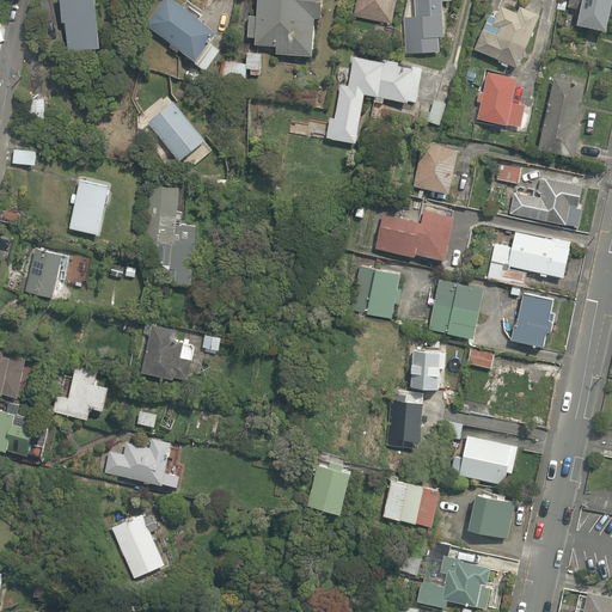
[(90,0),(54,0),(59,24),(62,23),(66,51),(97,47),(90,0)]
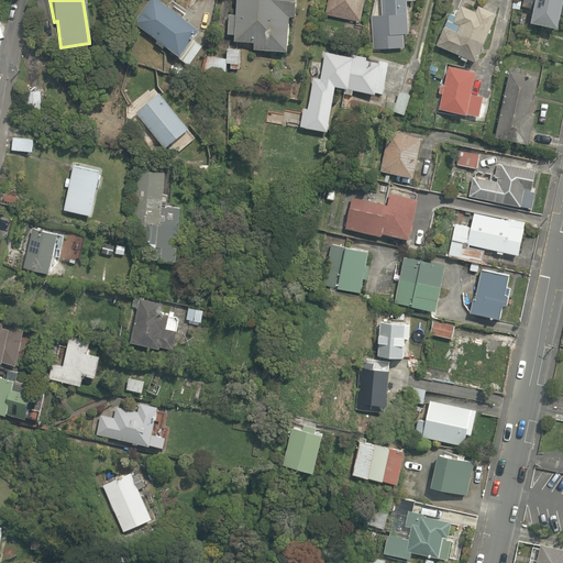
[(145,0),(130,24),(188,65),(201,45),(189,37),(196,26),(157,0),(145,0)]
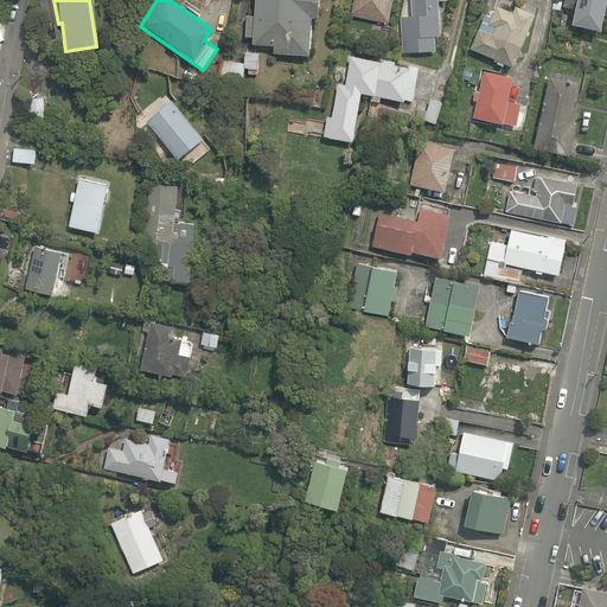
[(282,53),(306,55),(308,16),(313,16),(313,0),(249,0),(247,42),(283,44),(282,53)]
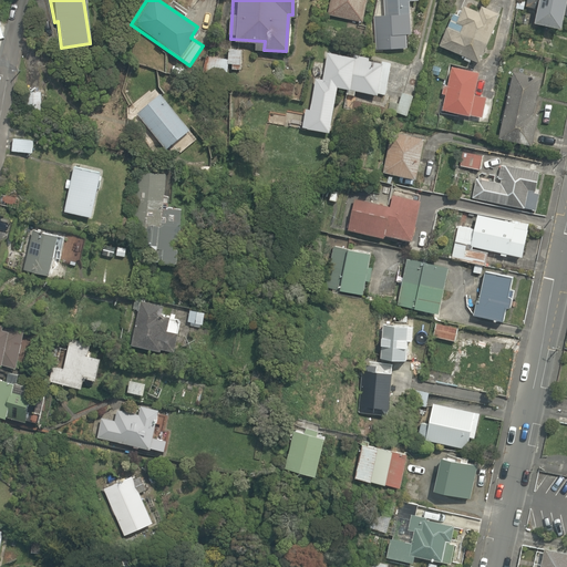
[(327,0),(326,12),(361,18),(363,0),(327,0)]
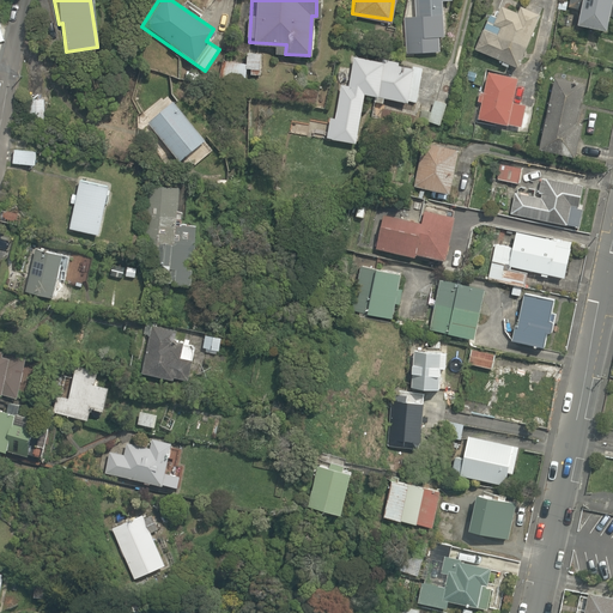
[(418,0),(423,41),(443,38),(438,0),(418,0)]
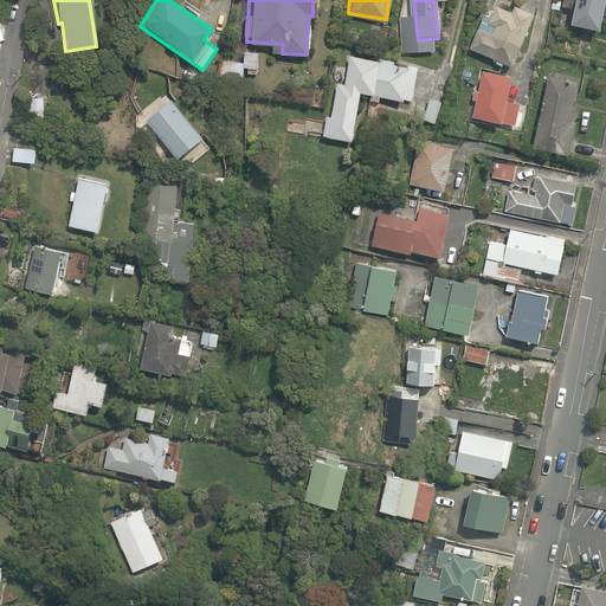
[(605,14),(605,0),(567,0),(563,23),(597,27),(598,13),(605,14)]
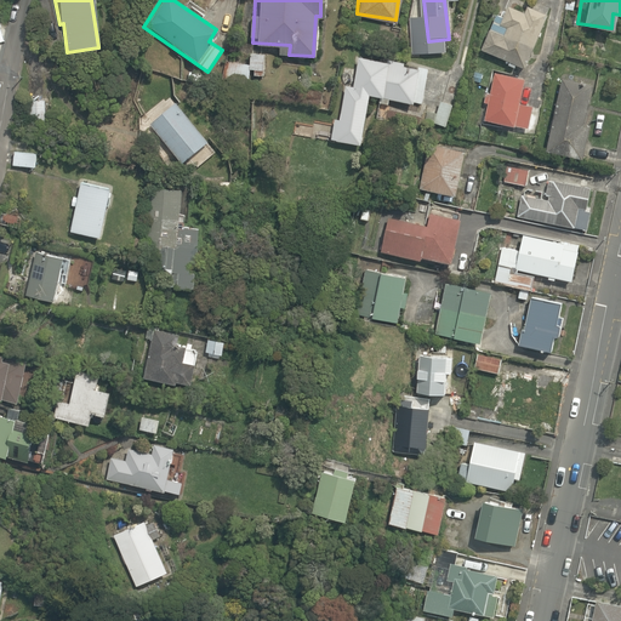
[(543,20),(506,3),(497,22),(505,26),(501,35),(489,30),(478,56),(522,74),(543,20)]
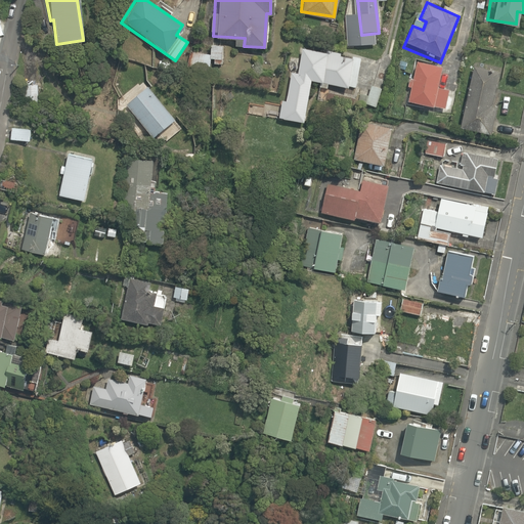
[(356,89),(361,56),(292,44),(278,119),(302,123),(309,81),(356,89)]
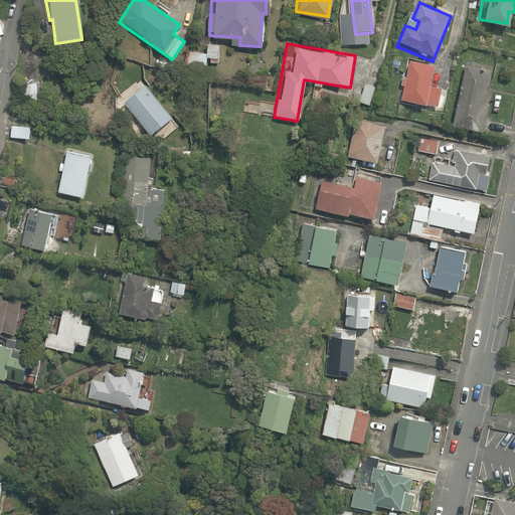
[(205,51),(187,49),(186,65),(204,67),(205,51)]
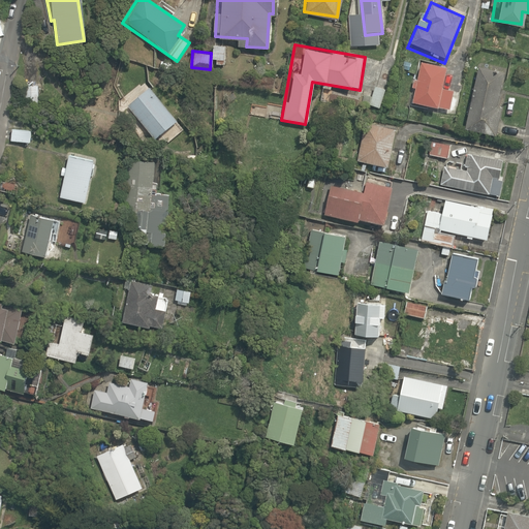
[(441,87),(445,66),(417,61),(409,102),(448,110),(453,89),(441,87)]
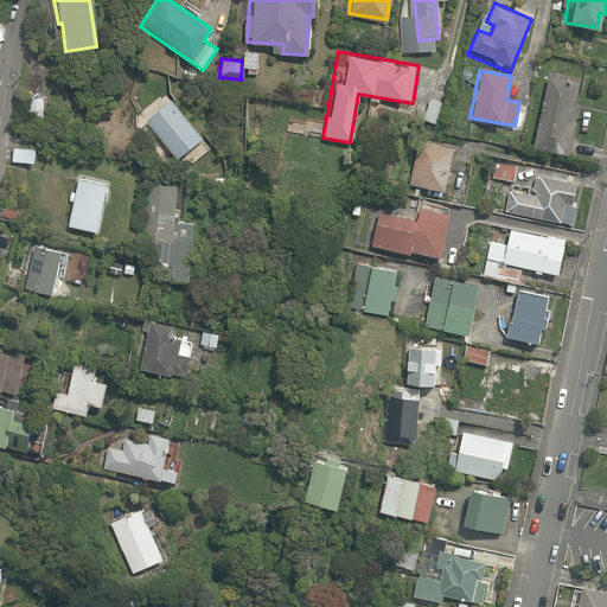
[(567,119),(574,83),(545,76),(530,144),(567,152),(574,120),(567,119)]
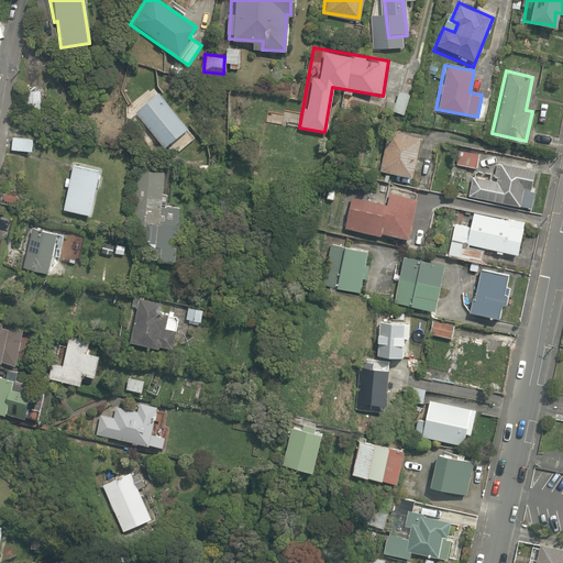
[(409,90),(399,87),(392,110),(403,113),(409,90)]
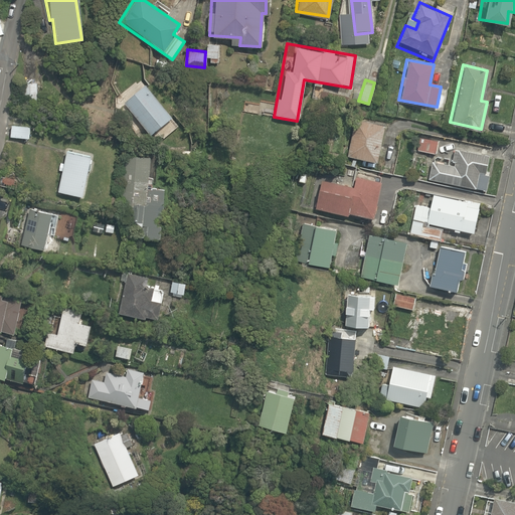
[(38,103),(35,80),(21,82),(24,105),(38,103)]
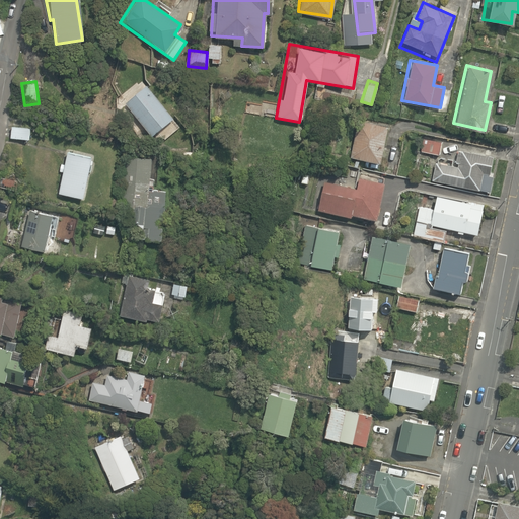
[(147,87),(125,104),(150,136),(157,130),(163,137),(177,127),(147,87)]
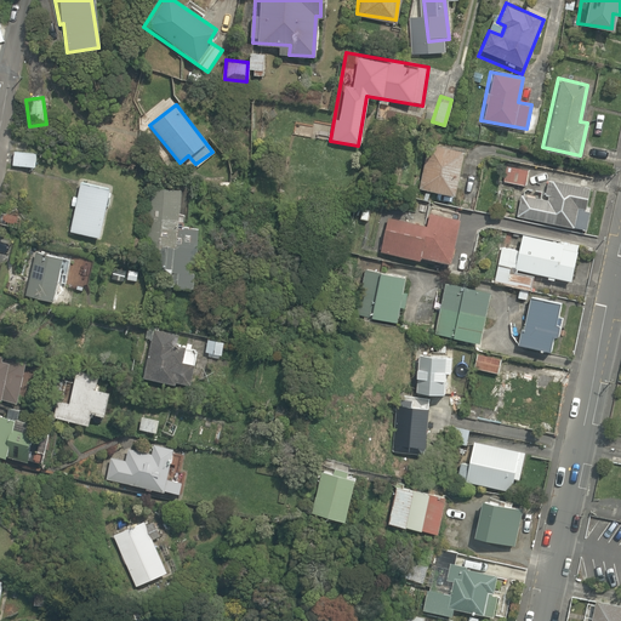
[(450,194),(461,151),(423,141),(412,186),(450,194)]
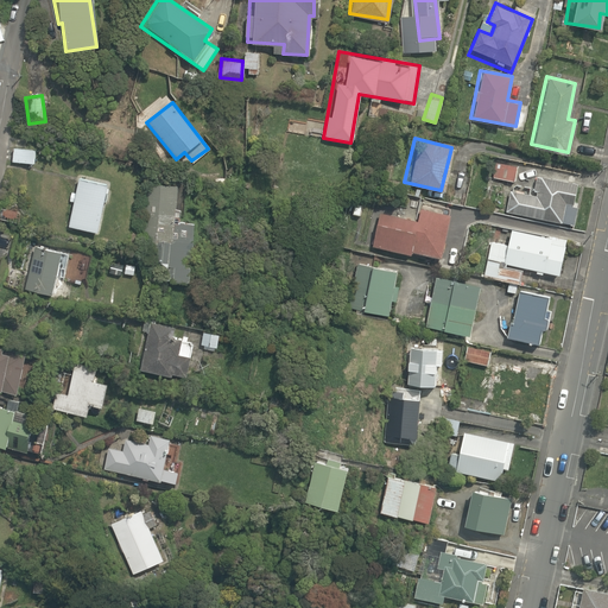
[(30,149),(12,147),(11,163),(30,164),(30,149)]
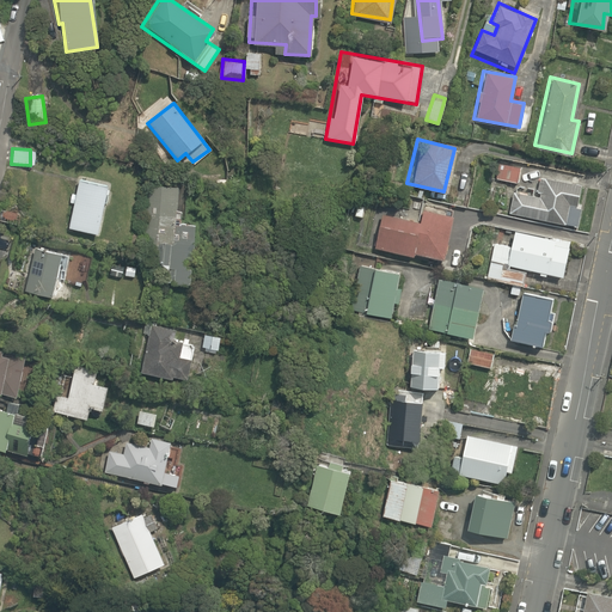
[(519,166),(495,161),(491,178),(515,183),(519,166)]
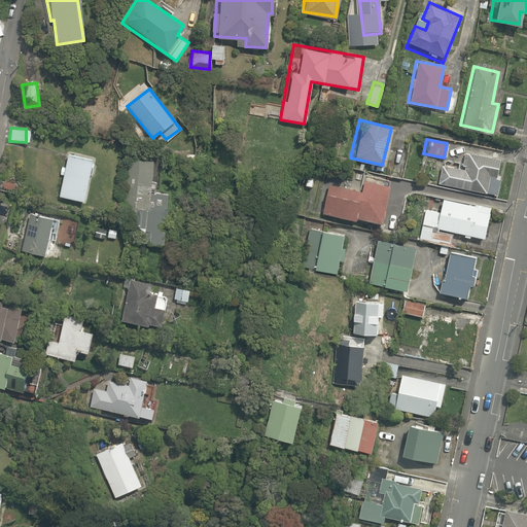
[(502,160),(464,151),(461,167),(441,163),(436,181),(495,194),(502,160)]
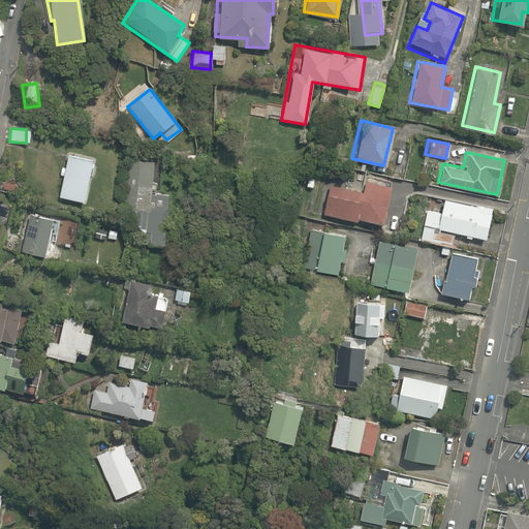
[(92,159),(66,155),(60,197),(85,200),(92,159)]
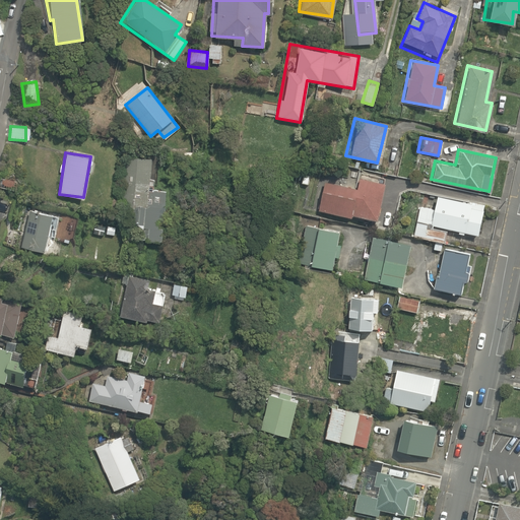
[(384,179),(360,175),(358,188),(323,182),(318,211),(376,222),(384,179)]
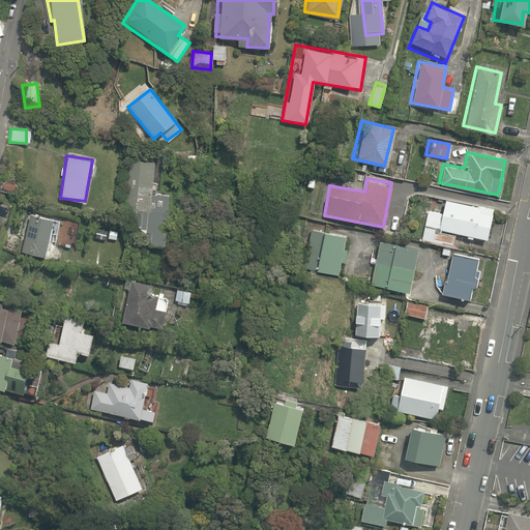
[(441,212),(425,209),(420,240),(452,245),(454,233),(486,239),(492,207),(444,198),(441,212)]
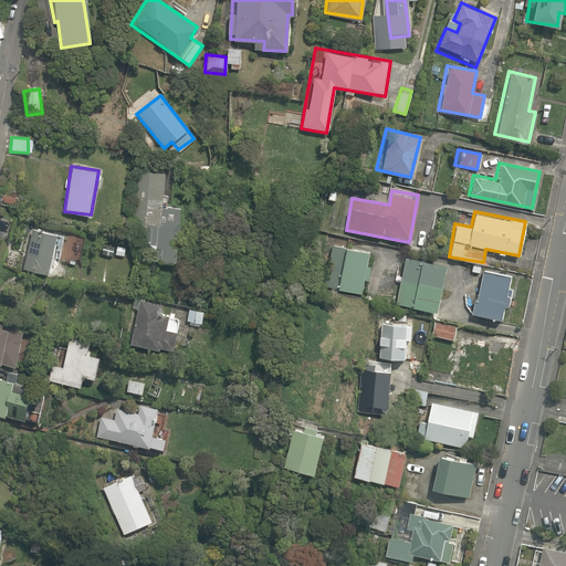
[(432,213),(423,212),(419,233),(428,234),(432,213)]
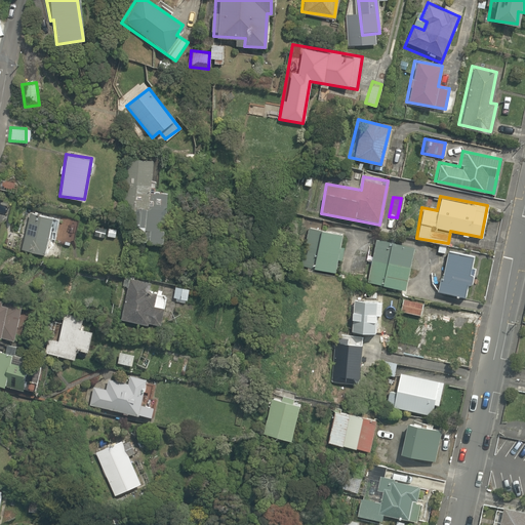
[(163,244),(168,204),(147,202),(147,210),(130,208),(128,228),(143,229),(140,242),(163,244)]
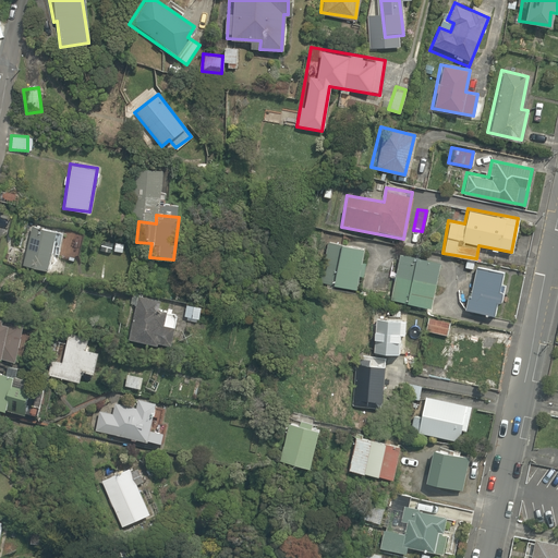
[(55,231),(28,226),(21,264),(47,269),(55,231)]
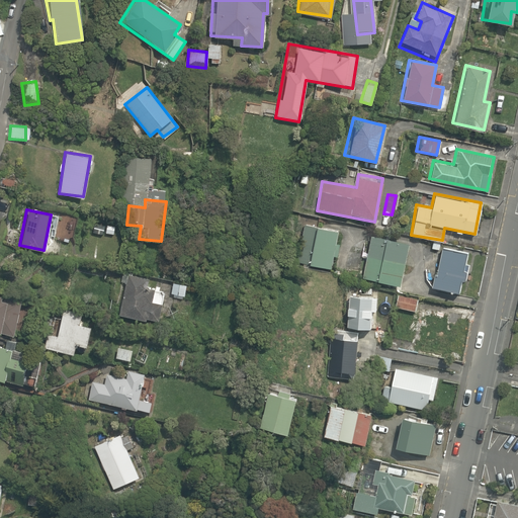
[(78,219),(59,214),(53,240),(72,245),(78,219)]
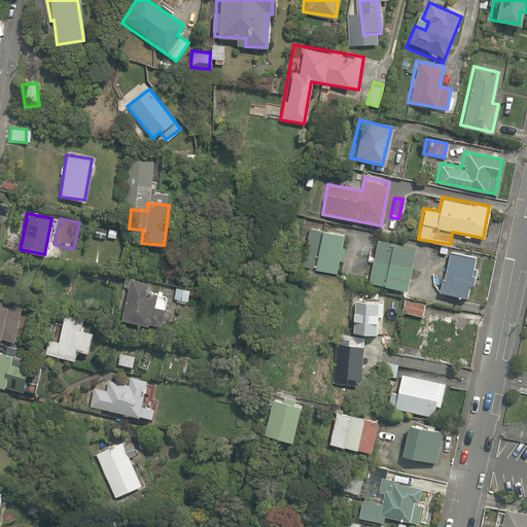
[(343,234),(308,226),(301,266),(336,273),(343,234)]
